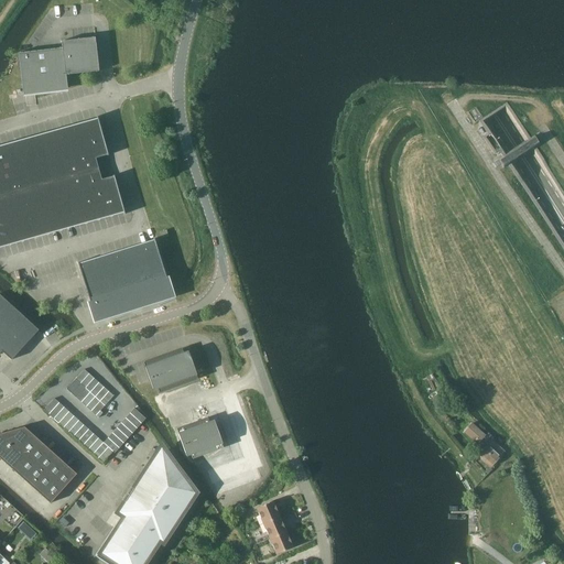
[(95,38),(94,38),(61,42),(62,49),(18,53),(23,93),(22,93),(22,94),(68,88),(67,88),(66,75),(99,72),(95,38)]
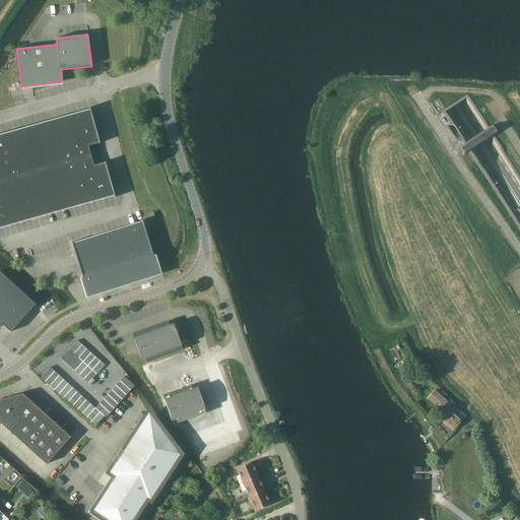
[(115,198),(105,161),(105,163),(93,166),(87,146),(99,143),(100,143),(89,108),(88,108),(89,112),(0,136),(0,225),(113,194),(114,198),(115,198)]
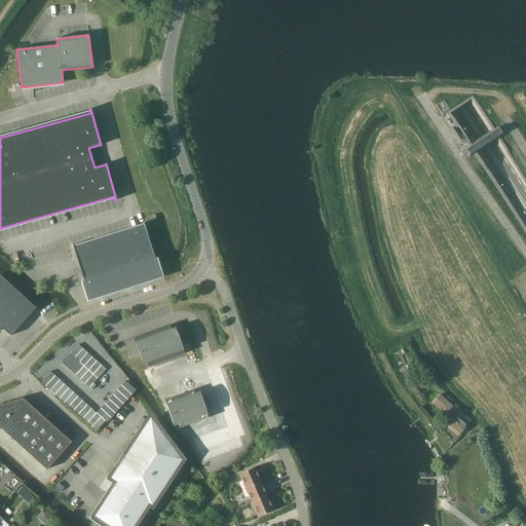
[(144,223),(143,223),(144,226),(74,249),(73,246),(72,246),(88,299),(160,276),(144,223)]
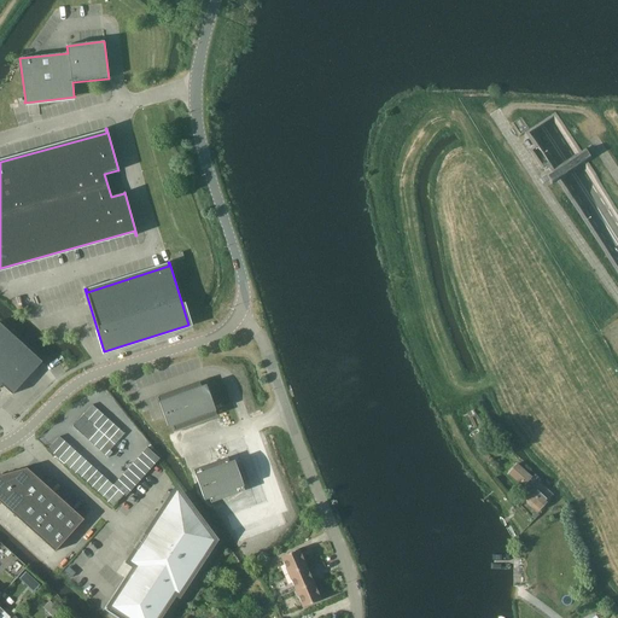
[(42,362),(0,324),(0,386),(1,385),(12,395),(42,362)]
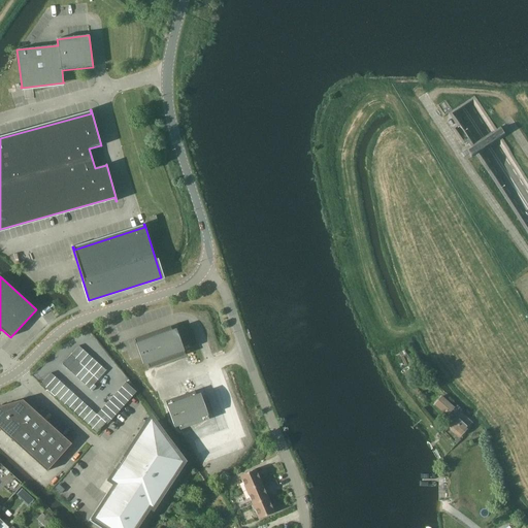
[(185,355),(178,336),(175,329),(171,330),(170,326),(134,339),(143,365),(147,364),(149,368),(185,355)]
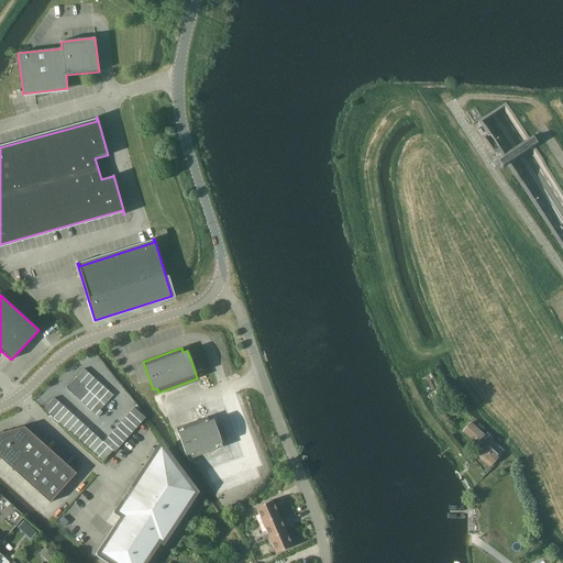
[(80,383),(89,373),(84,368),(75,378),(80,383)]
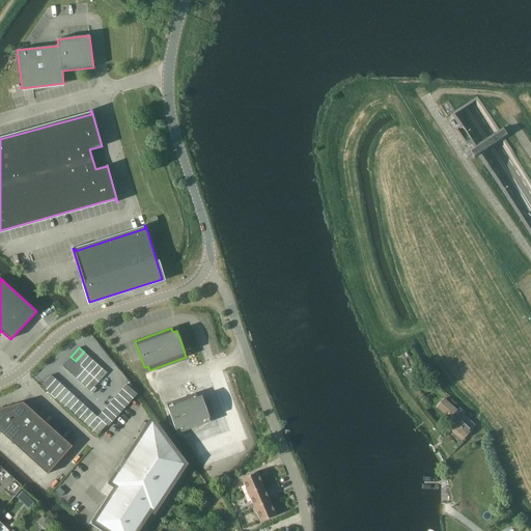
[(80,365),(88,356),(84,352),(76,361),(80,365)]
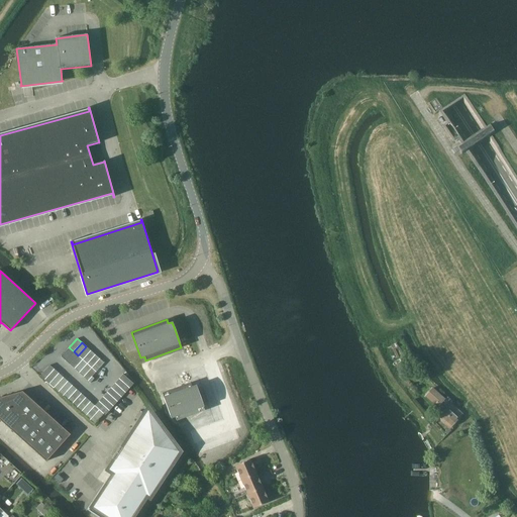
[(82,359),(91,350),(86,346),(78,355),(82,359)]
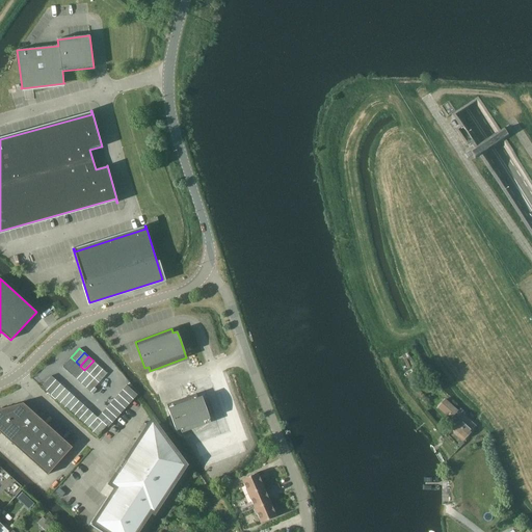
[(76,362),(71,357),(62,367),(68,371),(76,362)]
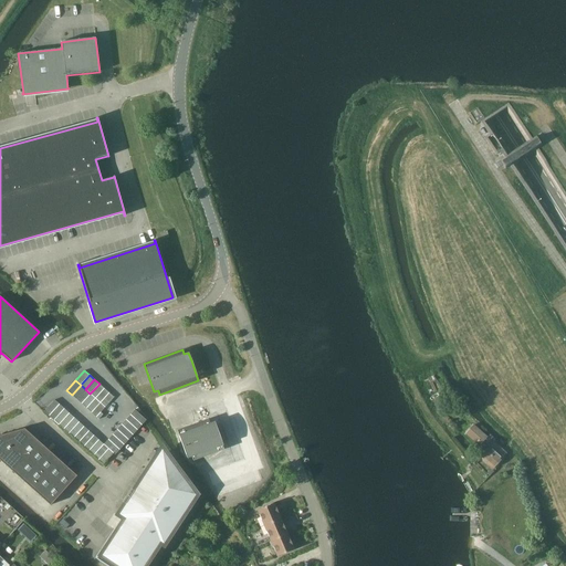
[(95,398),(104,388),(100,384),(90,394),(95,398)]
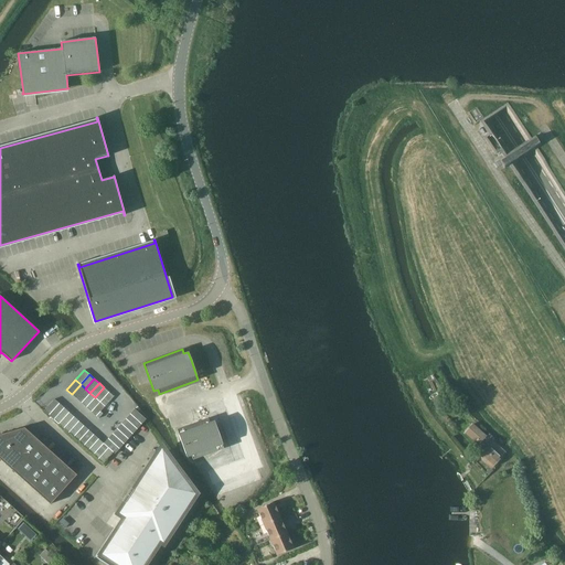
[(85,388),(81,384),(72,394),(76,398),(85,388)]
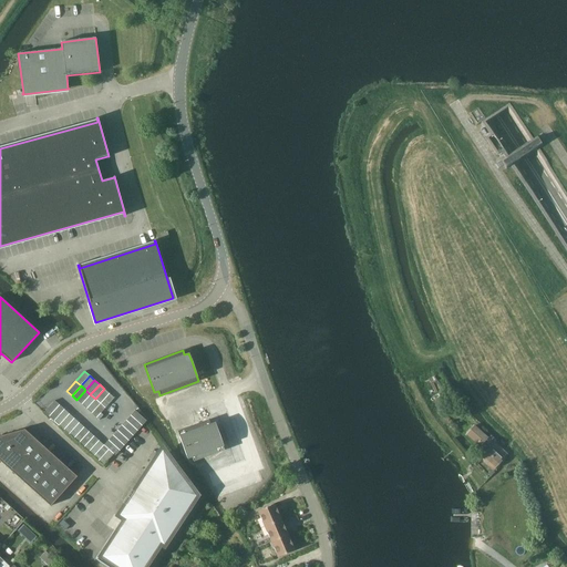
[(100,403),(109,393),(104,389),(95,399),(100,403)]
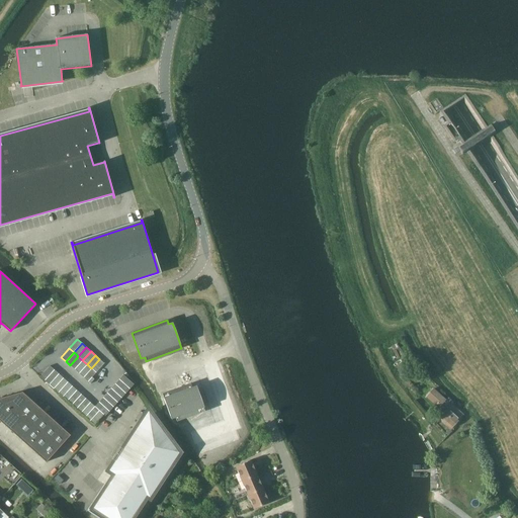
[(74,369),(82,360),(78,356),(70,365),(74,369)]
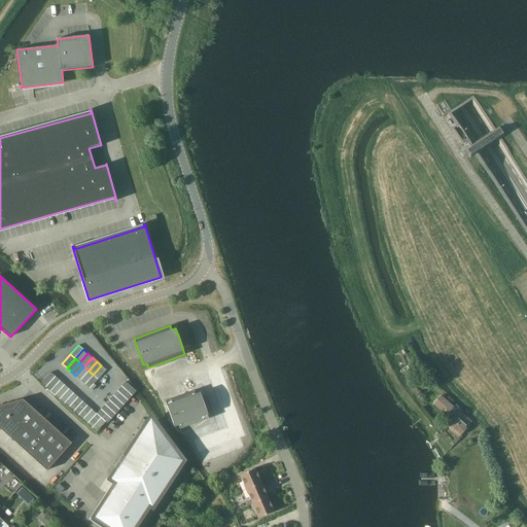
[(98,379),(106,370),(101,365),(93,375),(98,379)]
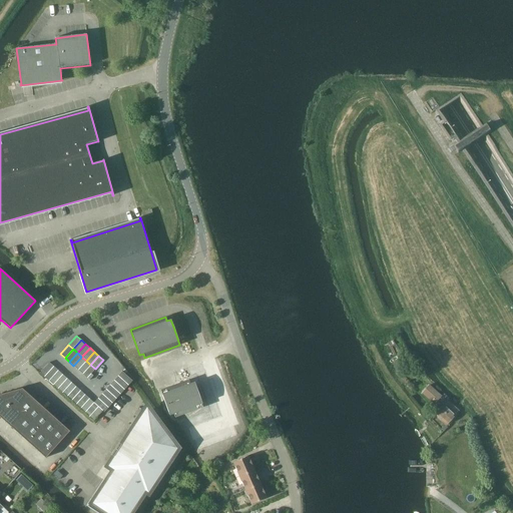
[(86,361),(81,357),(73,366),(78,370),(86,361)]
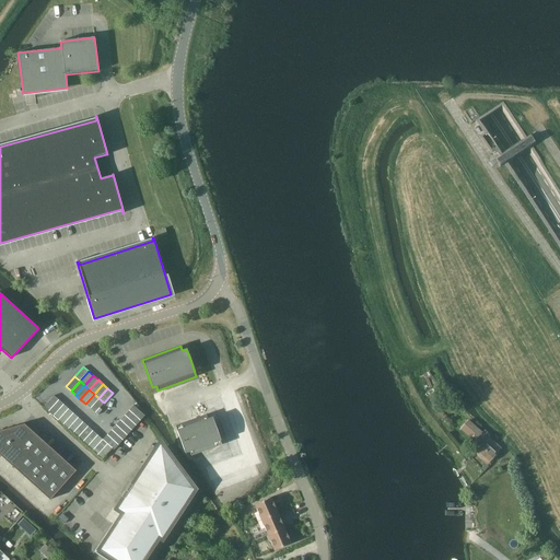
[(98,398),(94,394),(85,404),(90,408),(98,398)]
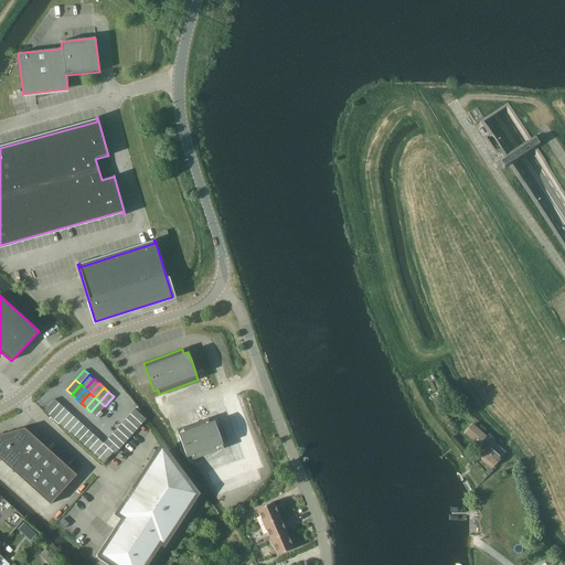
[(44,411),(49,415),(59,404),(54,400),(44,411)]
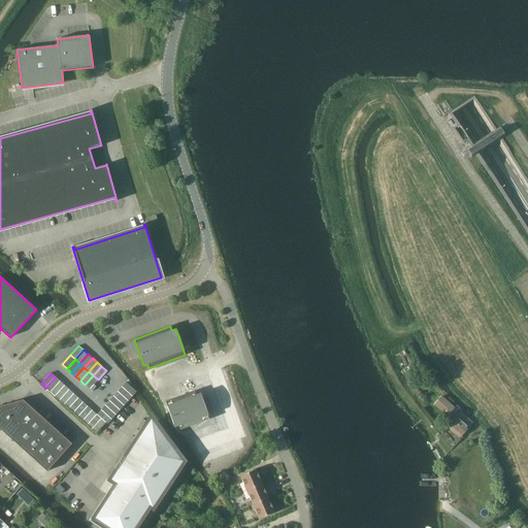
[(94,385),(98,380),(93,375),(85,385),(90,389),(94,385)]
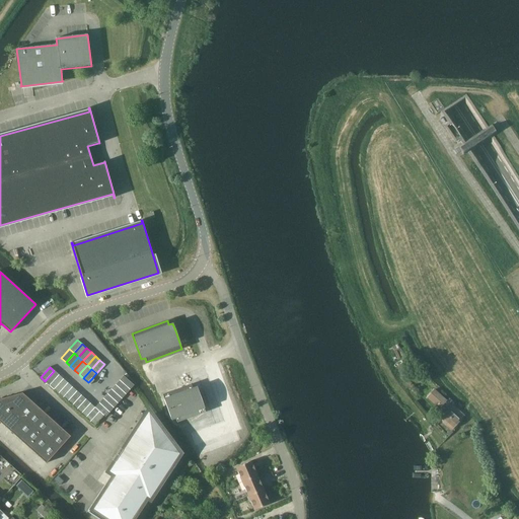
[(59,375),(54,371),(45,381),(50,385),(59,375)]
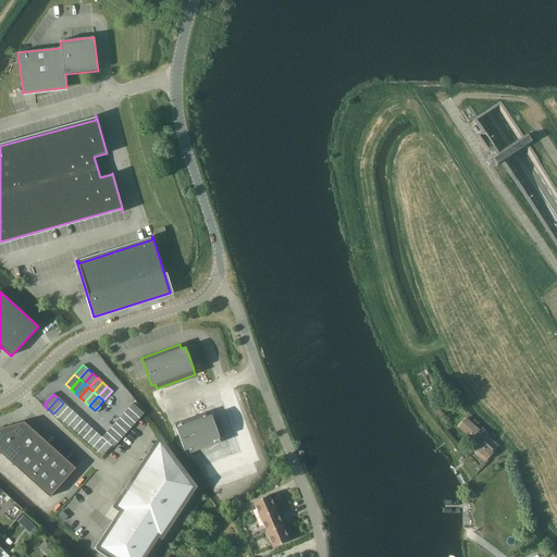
[(67,407),(63,403),(53,413),(58,418),(67,407)]
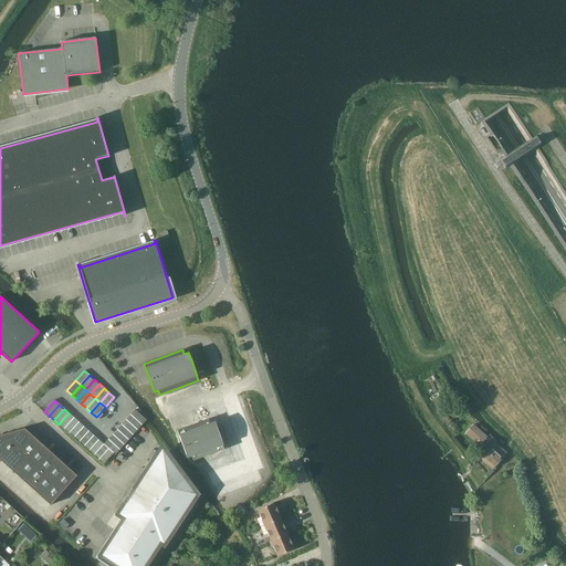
[(146,420),(135,410),(130,415),(142,426),(146,420)]
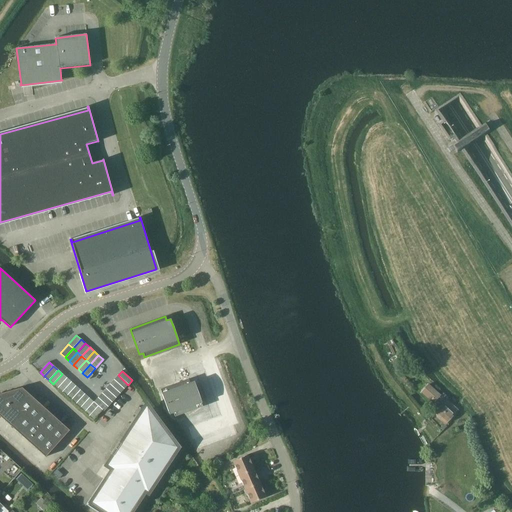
[(67,378),(62,374),(53,384),(57,388),(67,378)]
